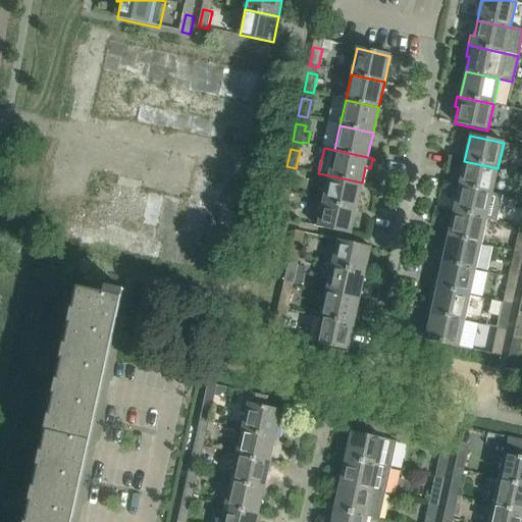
[(492,194),(498,168),(464,161),(459,187),(492,194)]
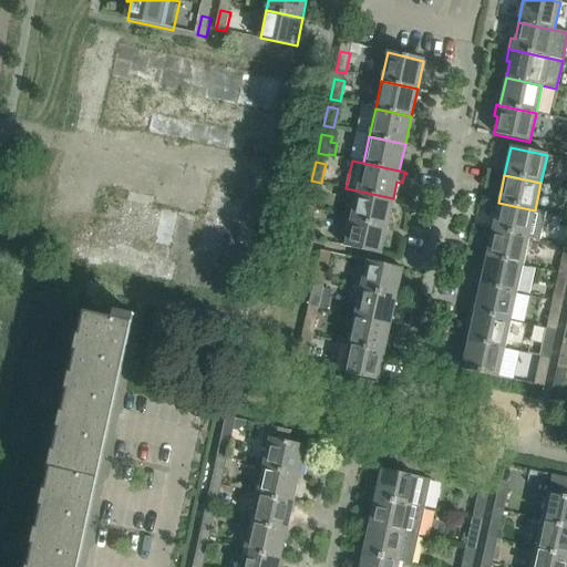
[(309,188),(305,208),(315,210),(319,191),(309,188)]
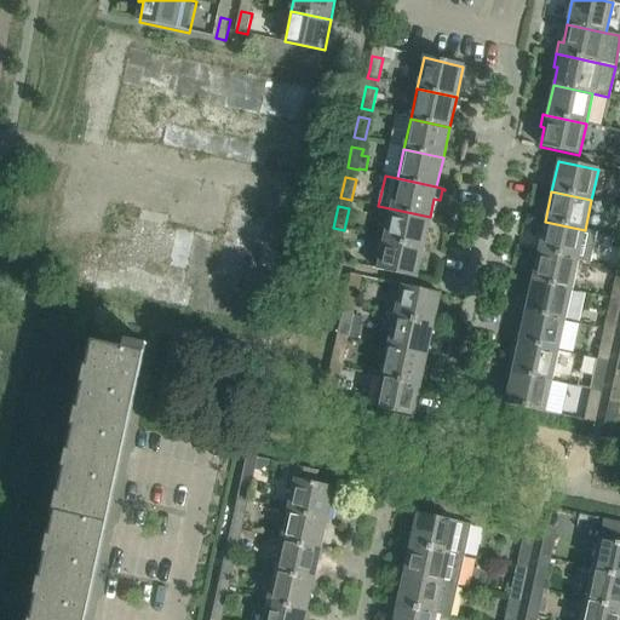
[(423,247),(430,217),(390,208),(384,239),(423,247)]
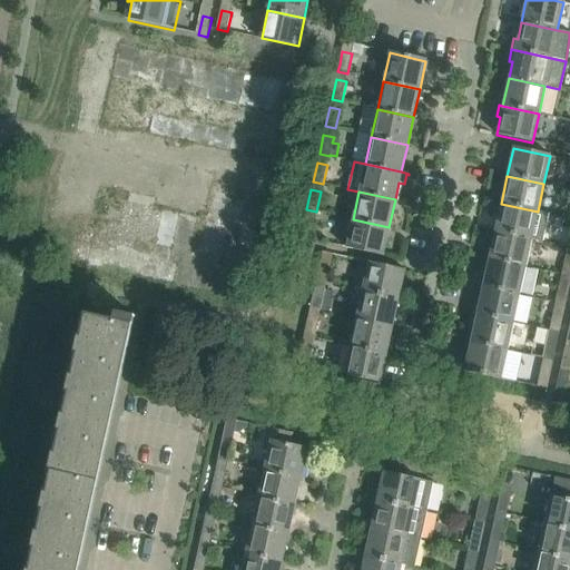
[(549,214),(538,212),(501,204),(494,232),(531,239),(542,242),(549,214)]
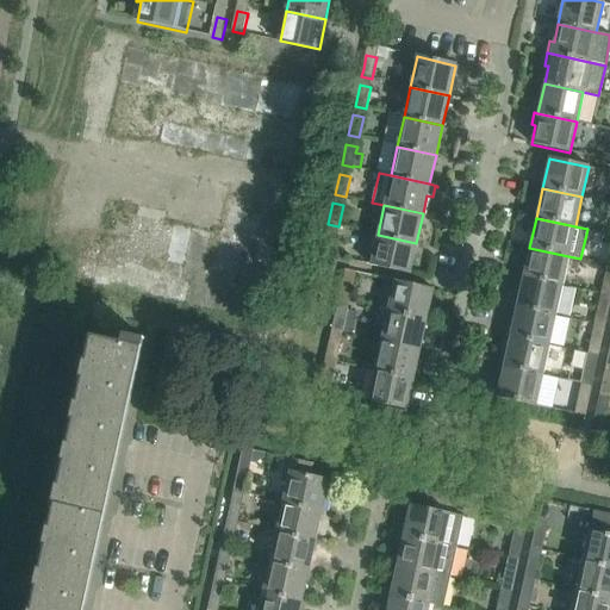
[(327,234),(322,254),(332,256),(337,236),(327,234)]
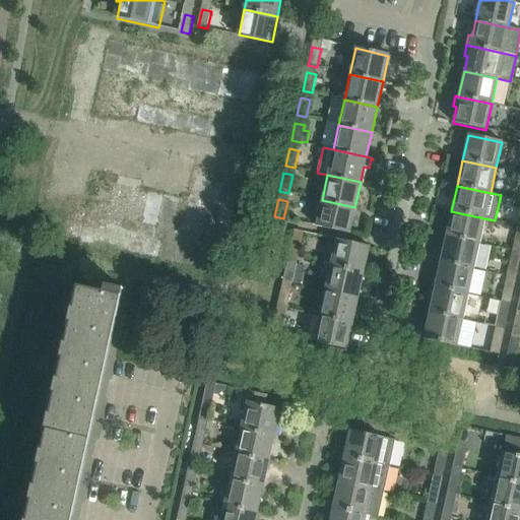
[(349,234),(354,207),(322,200),(316,226),(349,234)]
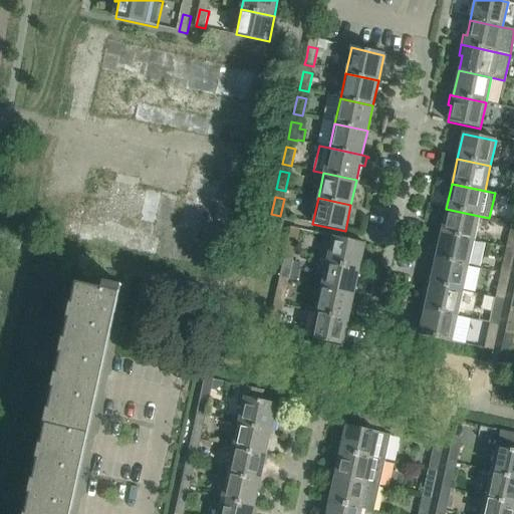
[(474,241),(479,216),(446,209),(441,234),(474,241)]
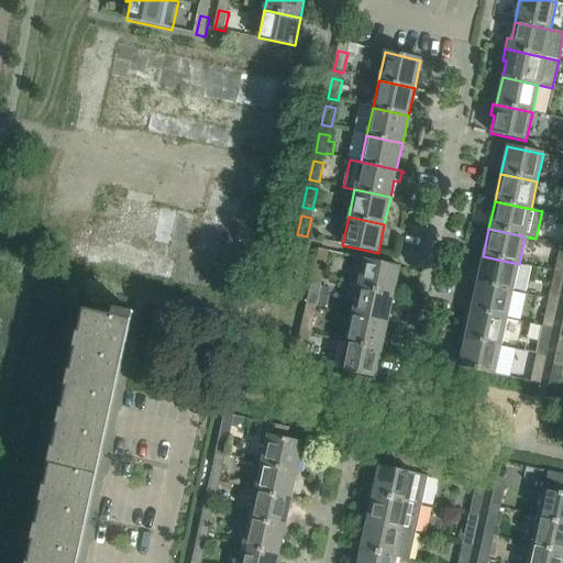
[(320,249),(316,268),(326,271),(330,251),(320,249)]
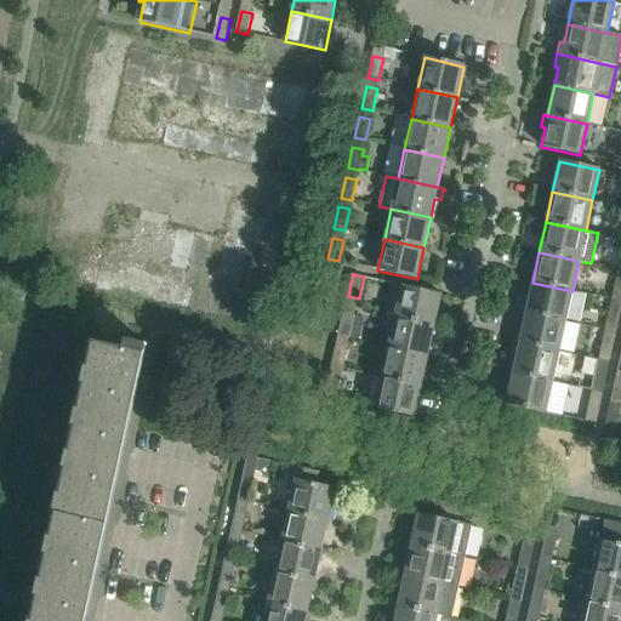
[(565,322),(573,291),(533,283),(525,313),(565,322)]
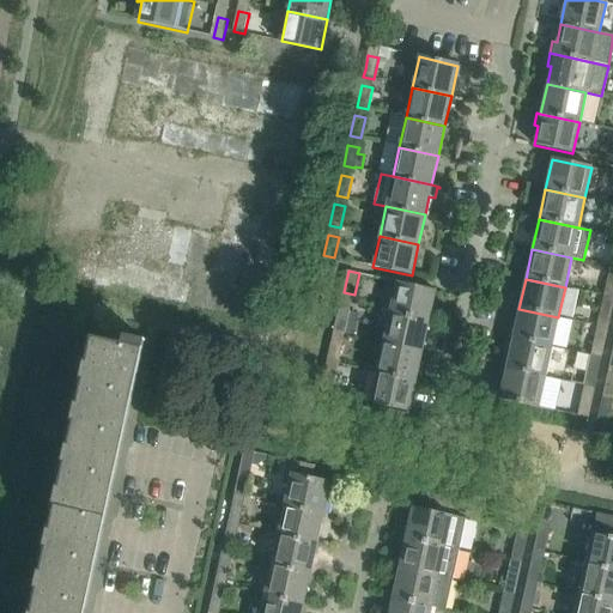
[(429,321),(436,291),(396,281),(390,311),(429,321)]
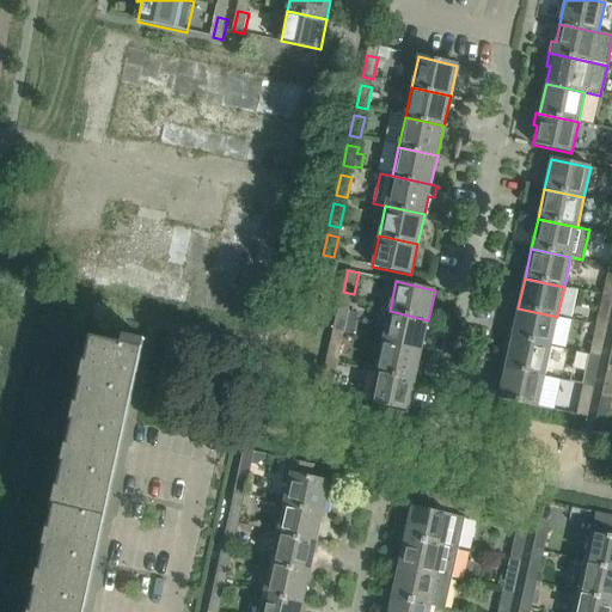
[(611,298),(603,295),(598,317),(609,319),(611,301),(611,298)]
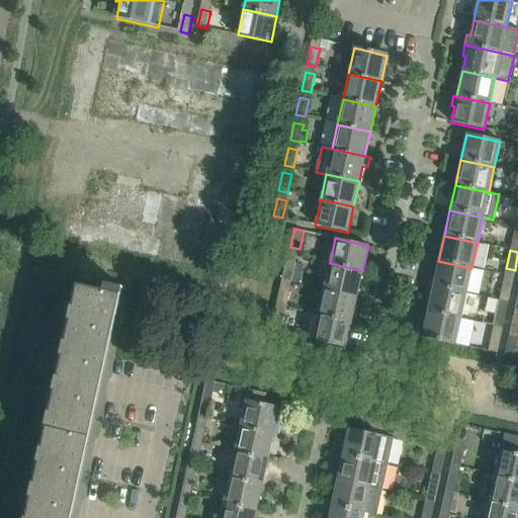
[(466,293),(471,268),(438,261),(433,286),(466,293)]
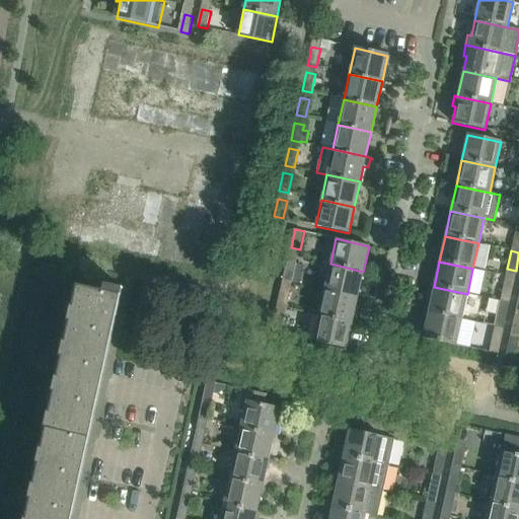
[(287,263),(283,280),(292,282),(296,265),(287,263)]
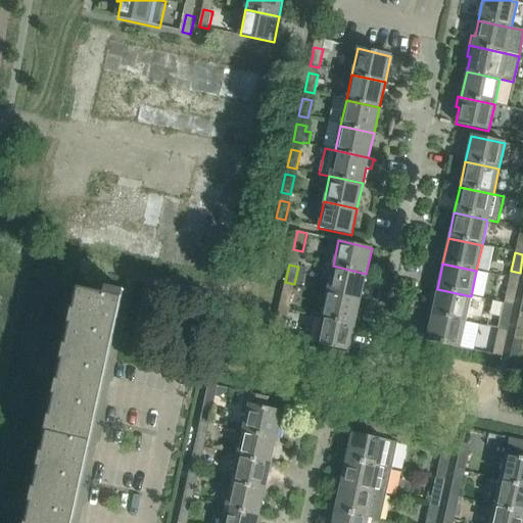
[(368,284),(370,274),(366,274),(333,266),(327,291),(361,299),(364,283),(368,284)]
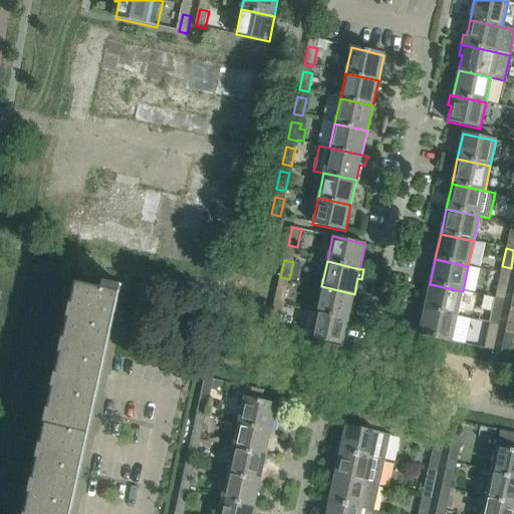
[(500,273),(496,291),(505,293),(509,275),(500,273)]
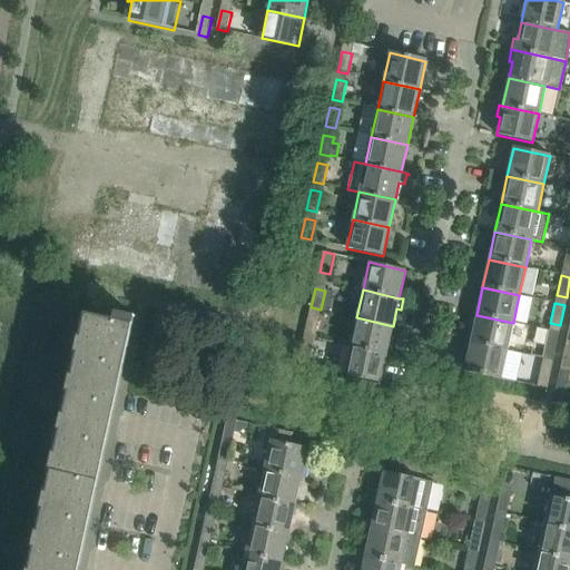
[(311,307),(306,327),(316,330),(321,310),(311,307)]
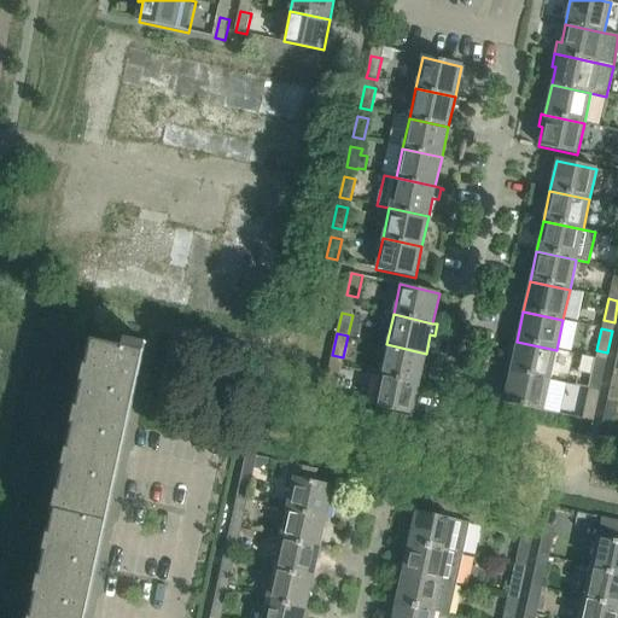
[(141,344),(146,345),(146,343),(126,339),(123,348),(92,340),(92,342),(92,343),(31,617),(80,617),(132,386),(141,344)]
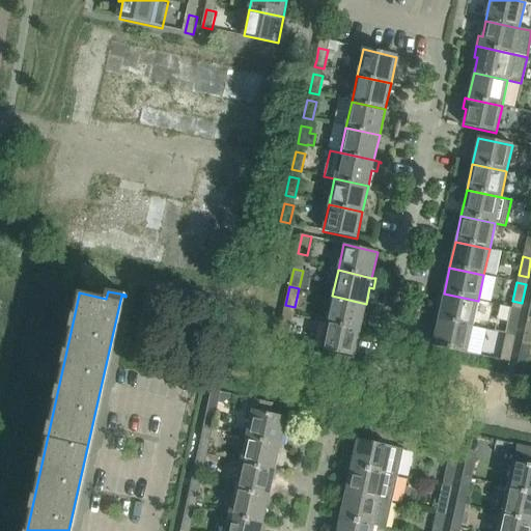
[(472,327),(478,301),(444,294),(438,319),(472,327)]
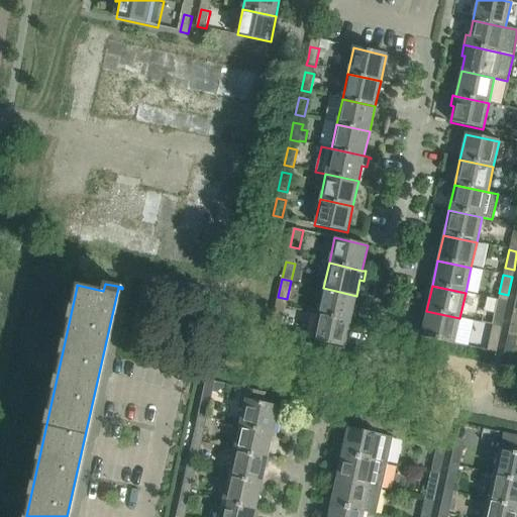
[(350,321),(356,296),(323,288),(317,313),(350,321)]
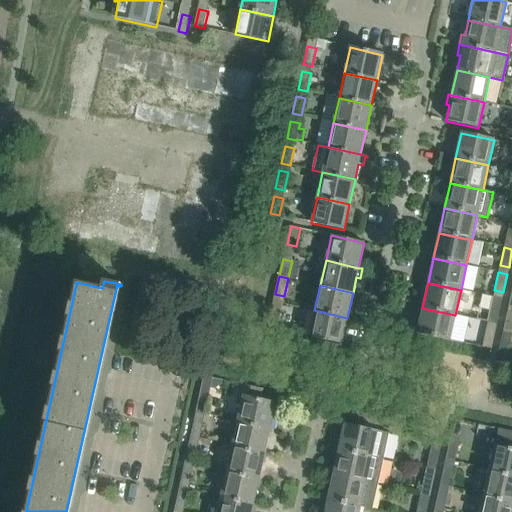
[(493,297),(489,315),(498,317),(502,299),(493,297)]
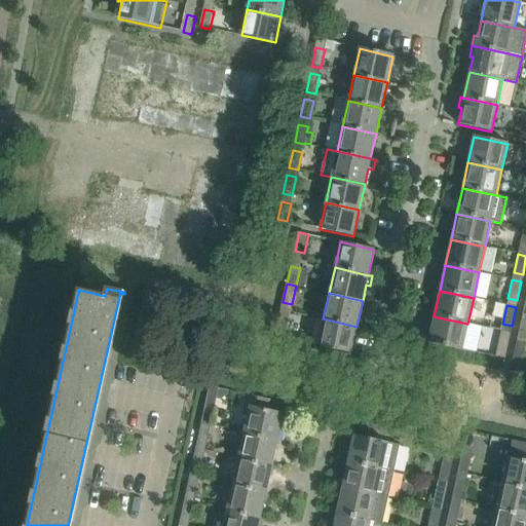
[(525,343),(525,341),(525,315),(522,315),(517,341),(525,343)]
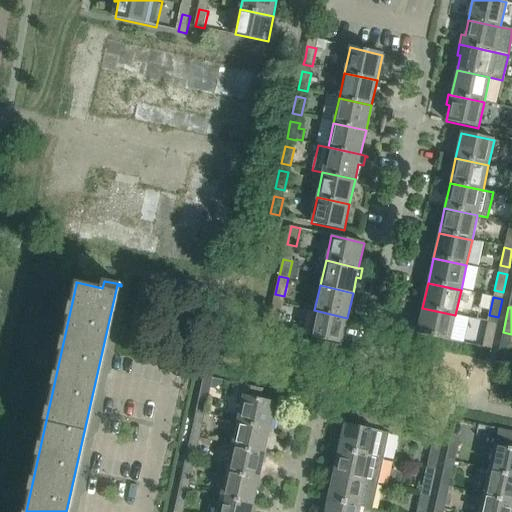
[(449,341),(455,315),(422,308),(416,334),(449,341)]
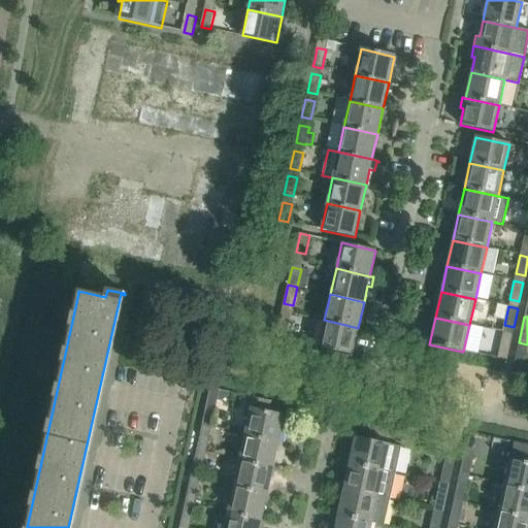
[(281,319),(276,336),(286,339),(286,338),(290,321),(281,319)]
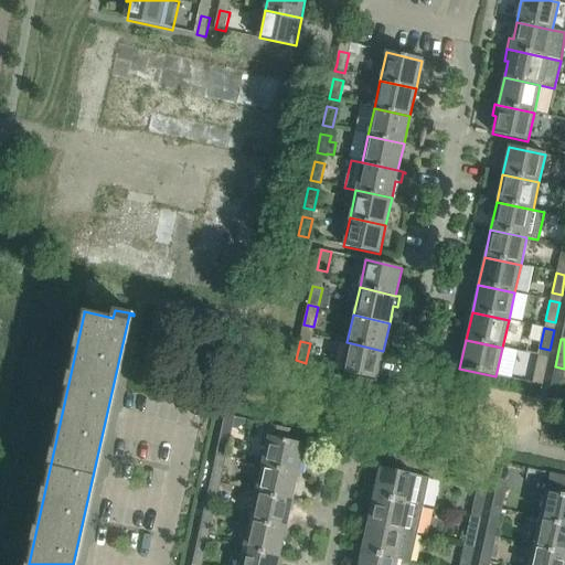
[(376,379),(383,351),(347,342),(341,371),(376,379)]
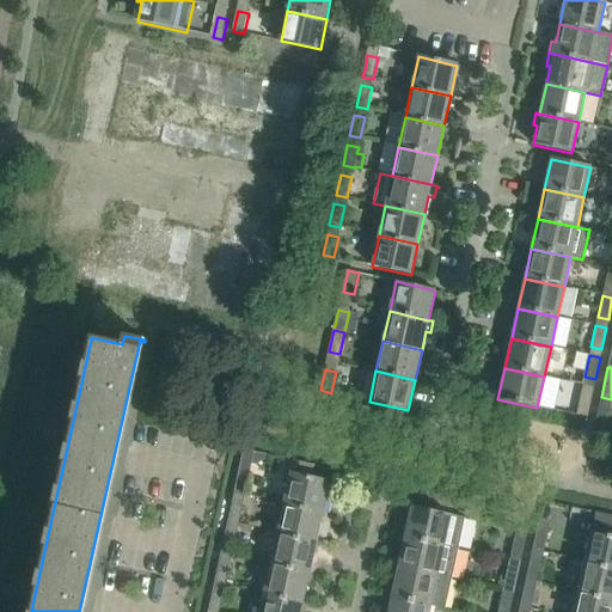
[(582,386),(577,407),(588,409),(593,387),(582,386)]
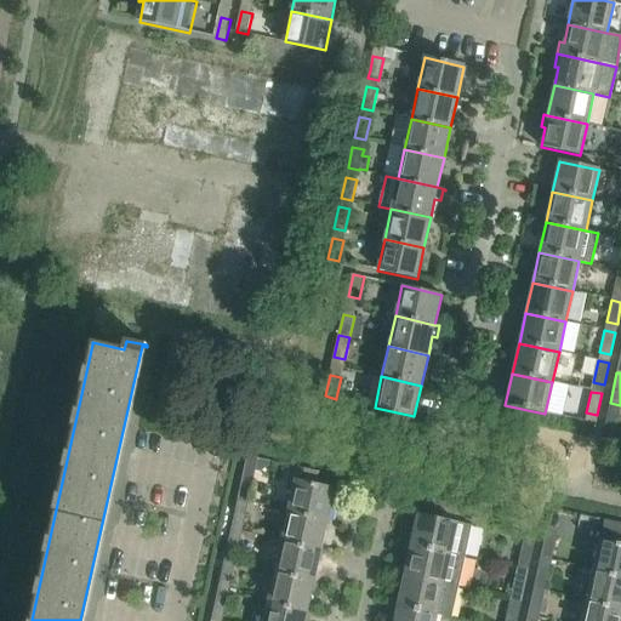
[(604,426),(603,434),(614,437),(619,415),(608,412),(604,426)]
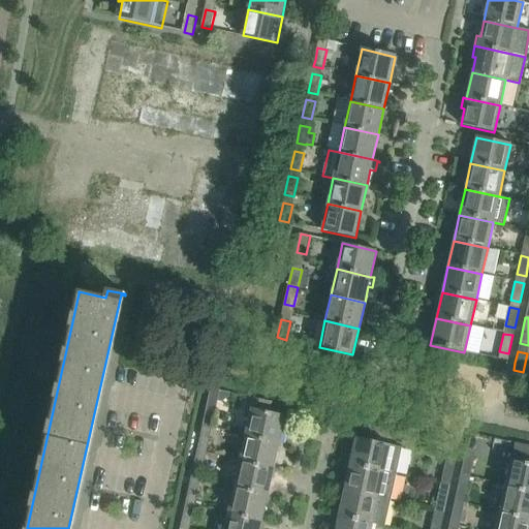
[(284,416),(266,412),(268,404),(270,404),(270,403),(247,398),(247,399),(248,399),(247,408),(250,409),(245,435),(279,443),(284,416)]
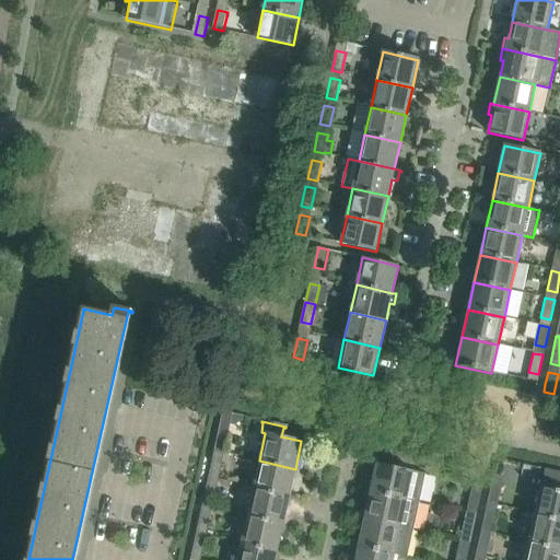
[(218,432),(213,451),(223,453),(228,434),(218,432)]
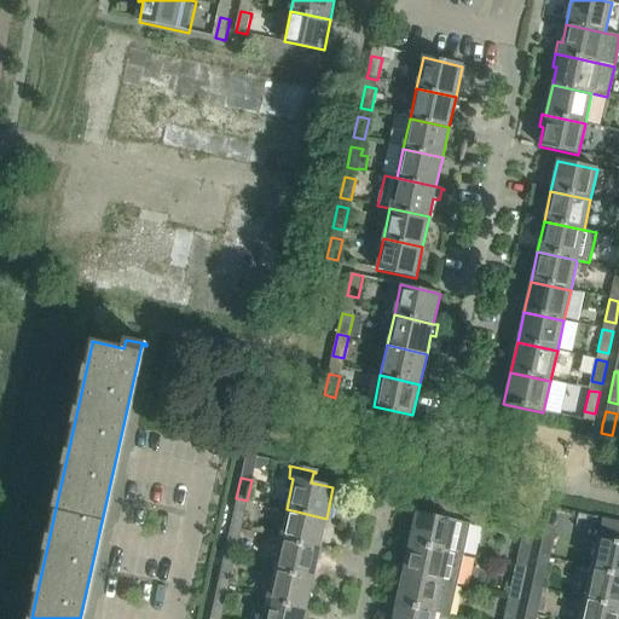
[(241,531),(247,501),(236,498),(230,528),(241,531)]
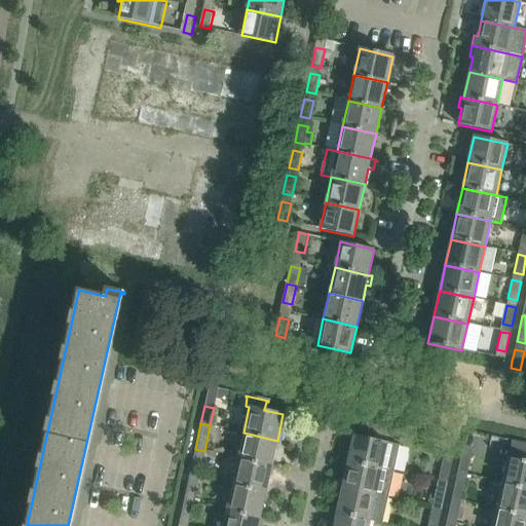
[(271,466),(277,441),(243,433),(237,458),(271,466)]
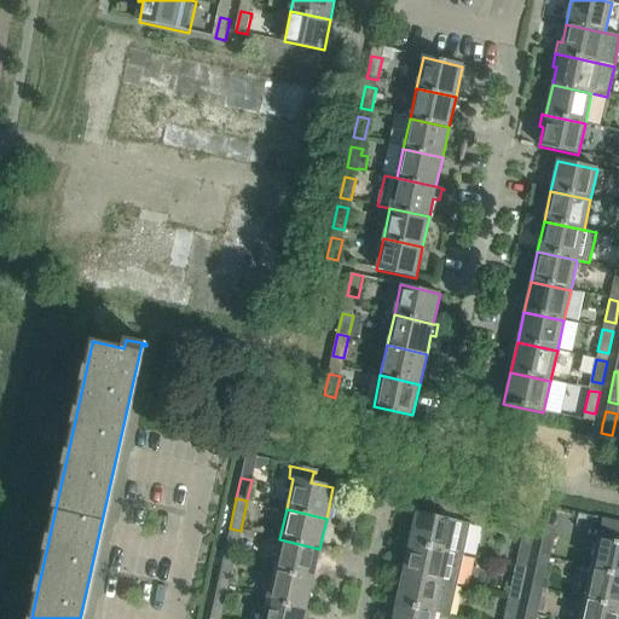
[(462,555),(468,525),(416,513),(409,544),(462,555)]
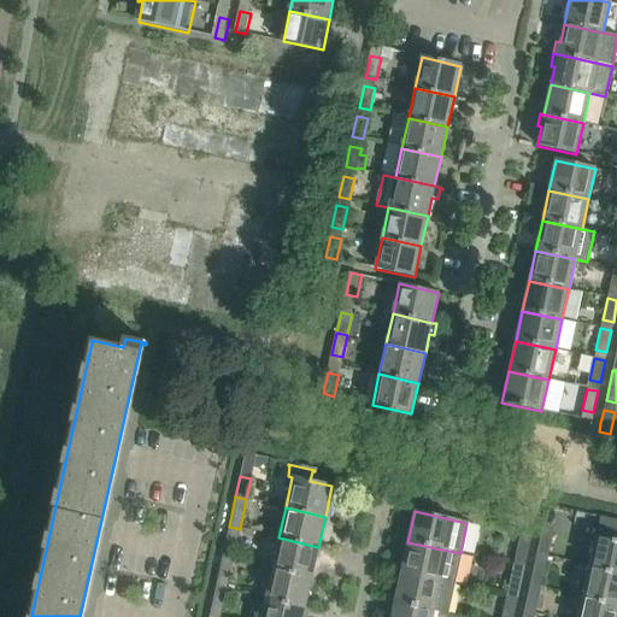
[(595,535),(589,565),(616,571),(616,519),(600,516),(595,535)]
